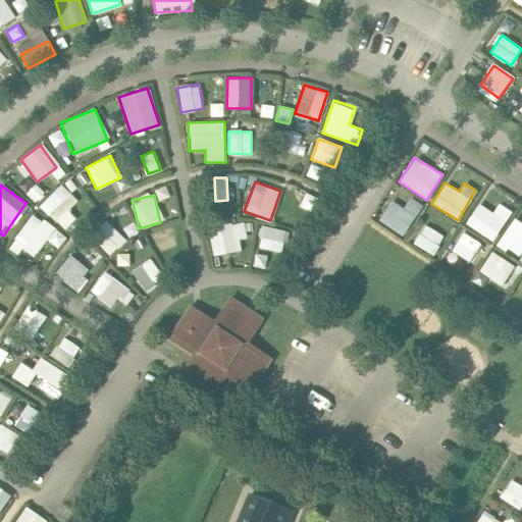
[(402,207),(390,200),(377,220),(402,236),(422,205),(409,197),(402,207)]
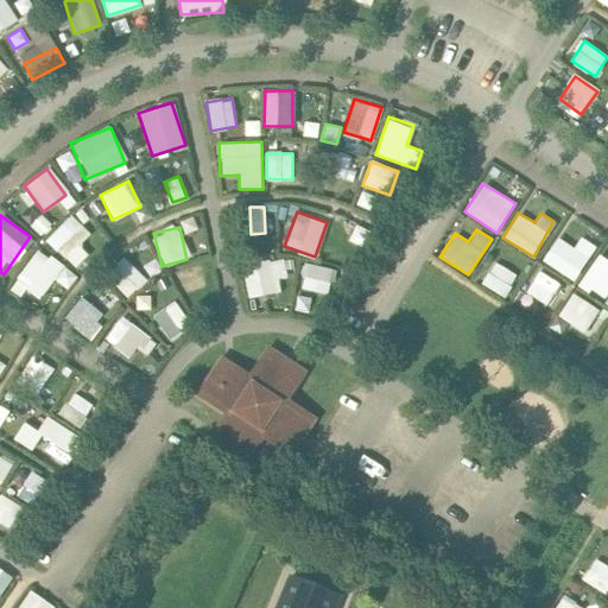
[(572,280),(595,246),(580,236),(572,246),(557,236),(542,260),(572,280)]
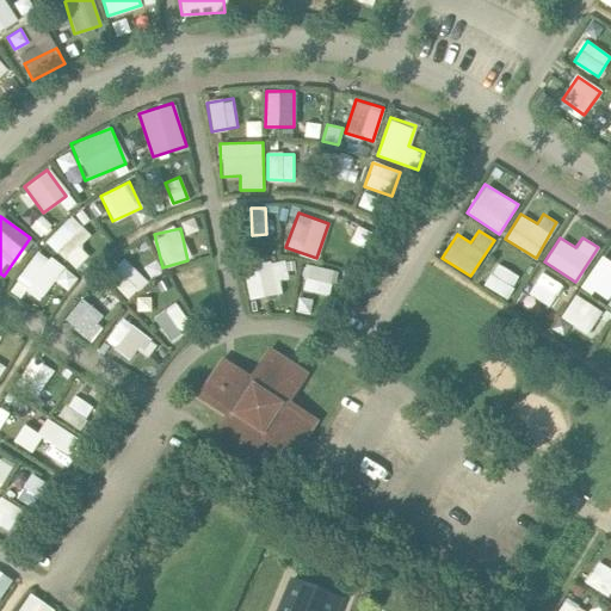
[(582,282),(605,300),(610,292),(610,261),(604,255),(582,282)]
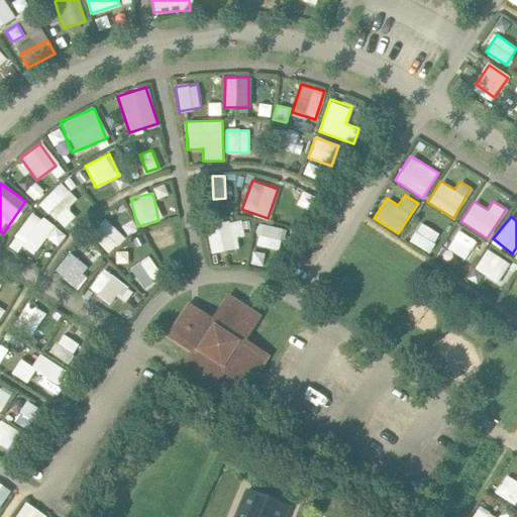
[(97,242),(109,252),(123,235),(103,218),(95,227),(104,234),(97,242)]
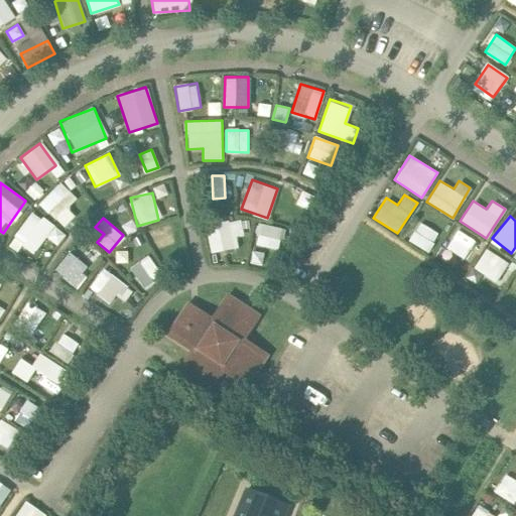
[(240,219),(205,225),(209,252),(238,248),(235,234),(242,233),(240,219)]
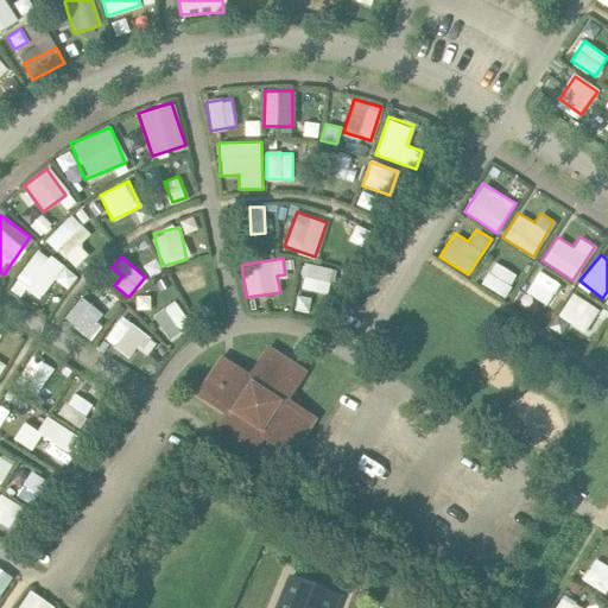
[(494,260),(480,283),(502,297),(517,274),(494,260)]
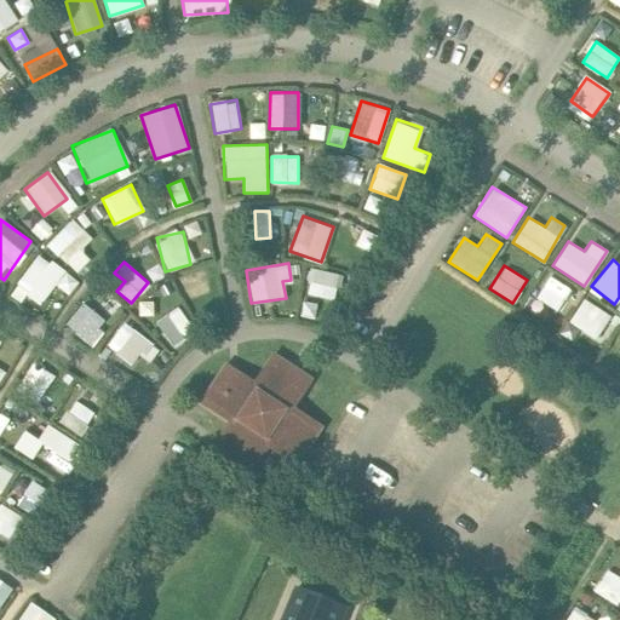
[(311,268),(304,292),(332,299),(339,275),(311,268)]
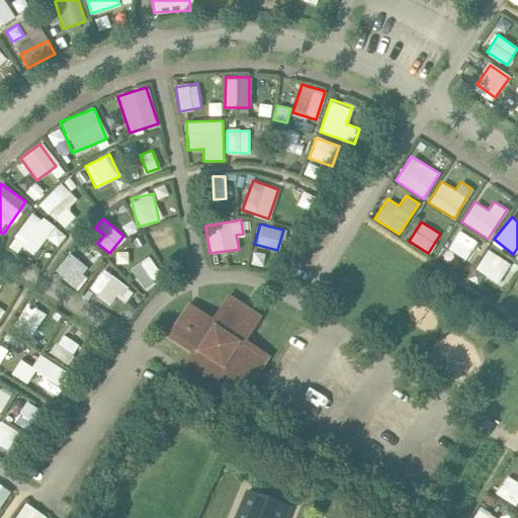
[(169,226),(149,230),(152,248),(173,244),(169,226)]
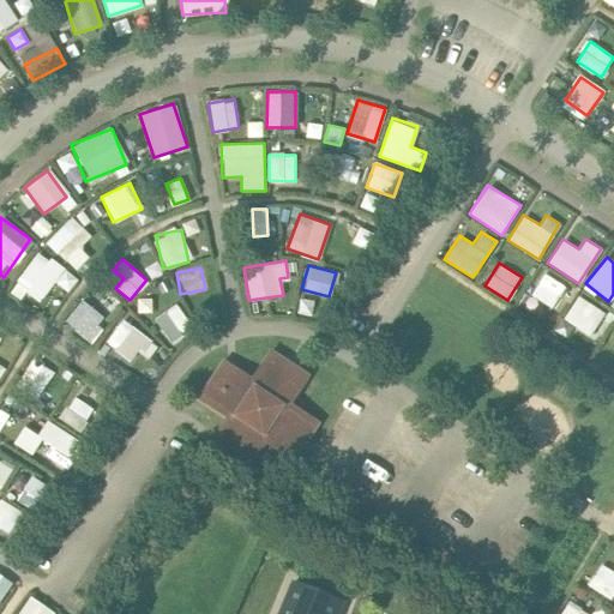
[(543,272),(529,295),(552,308),(566,287),(543,272)]
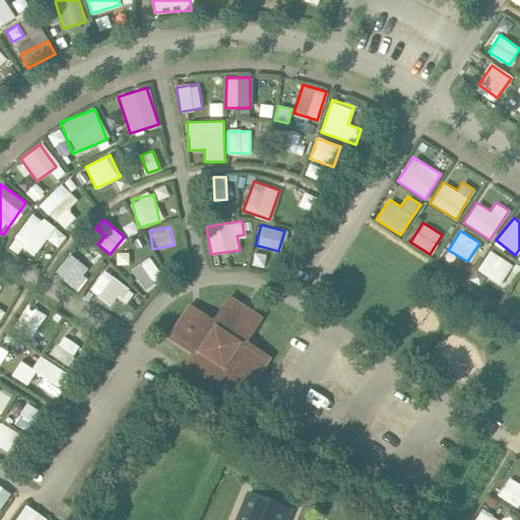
[(499,284),(512,265),(490,249),(475,268),(499,284)]
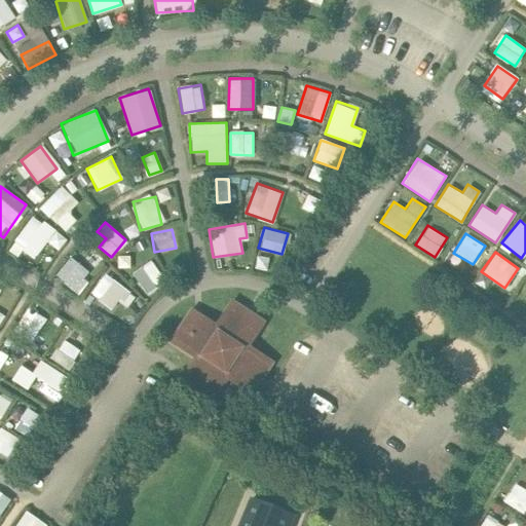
[(130,274),(146,294),(162,282),(147,261),(130,274)]
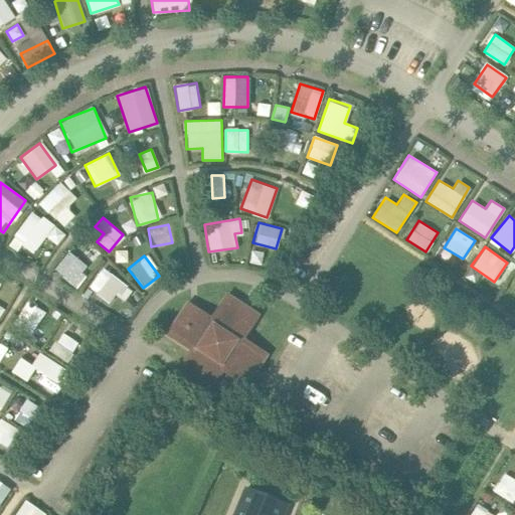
[(90,286),(122,307),(133,289),(102,268),(90,286)]
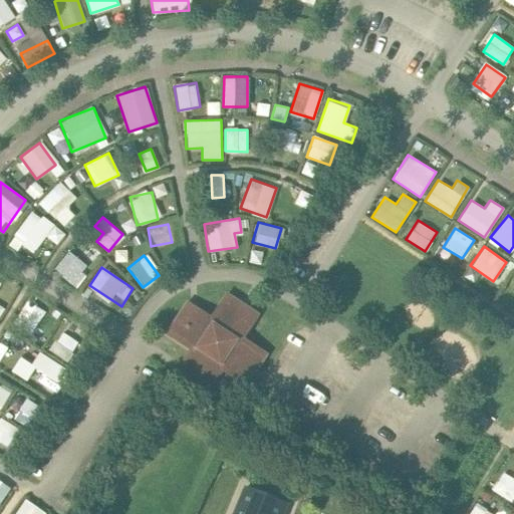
[(212,324),(190,309),(173,334),(196,349),(181,372),(206,389),(221,365),(244,380),(260,355),(237,340),(252,318),(227,301),(212,324)]
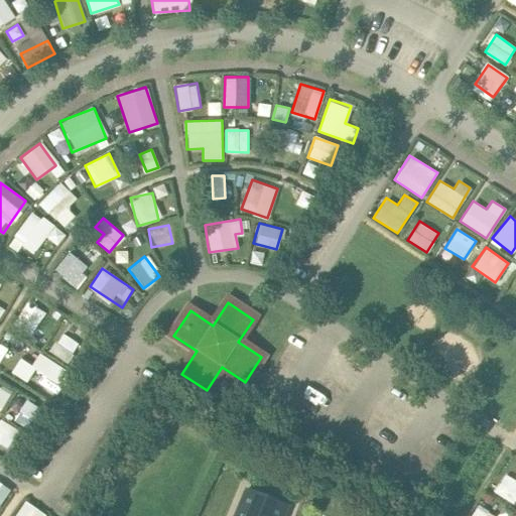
[(37,343),(44,333),(24,318),(17,328),(37,343)]
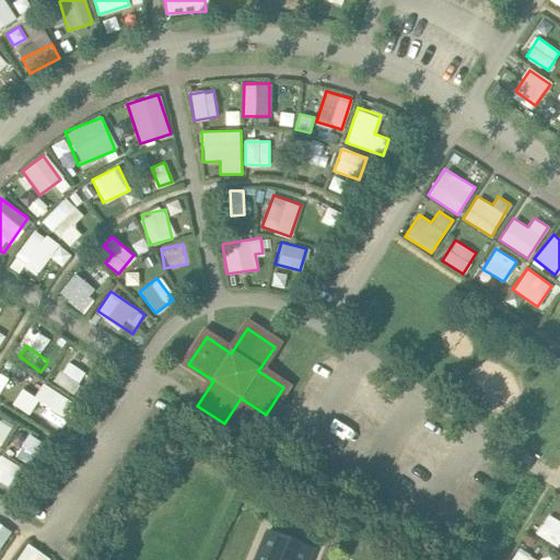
[(63,361),(54,382),(76,393),(85,371),(63,361)]
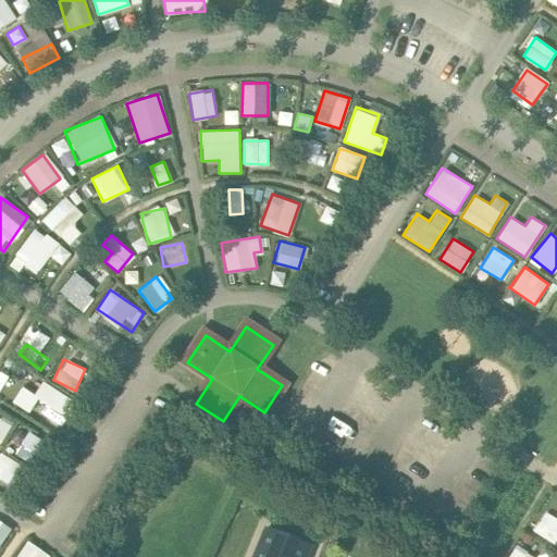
[(42,380),(33,393),(22,385),(12,400),(27,411),(36,399),(65,419),(76,404),(42,380)]
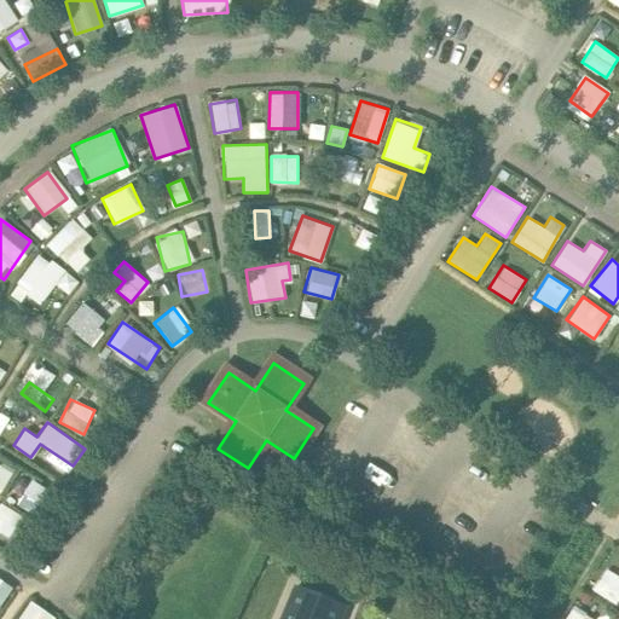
[(0,463),(0,489),(12,473),(0,463)]
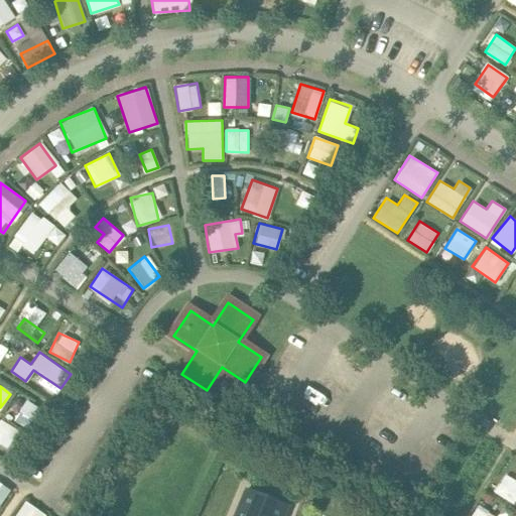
[(33,432),(46,412),(26,399),(13,418),(33,432)]
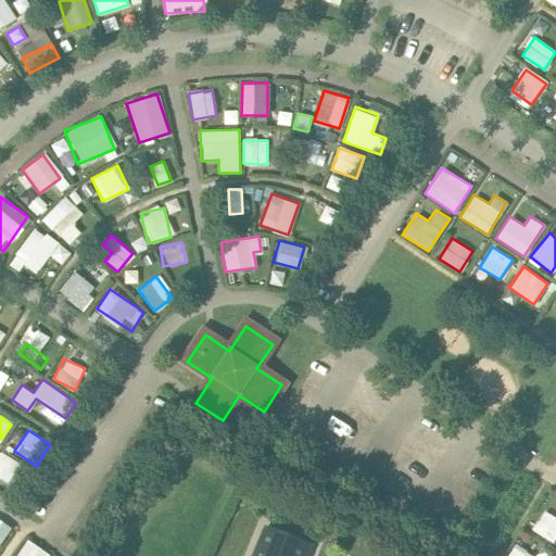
[(0,454),(0,478),(9,481),(16,459),(0,454)]
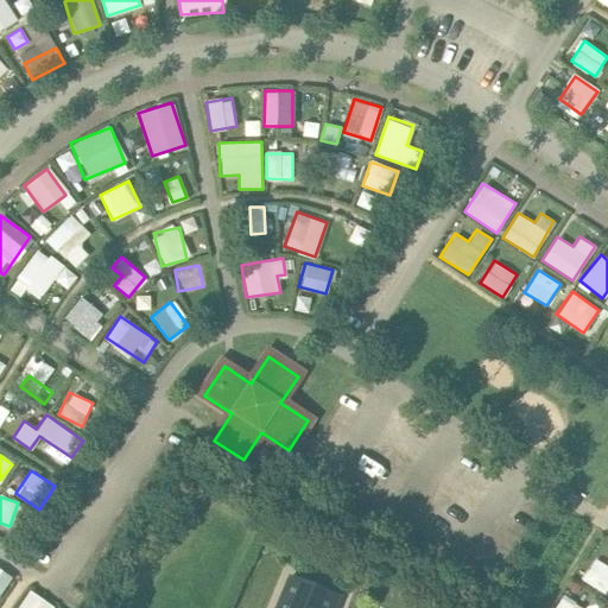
[(607,577),(607,564),(590,555),(584,565),(607,577)]
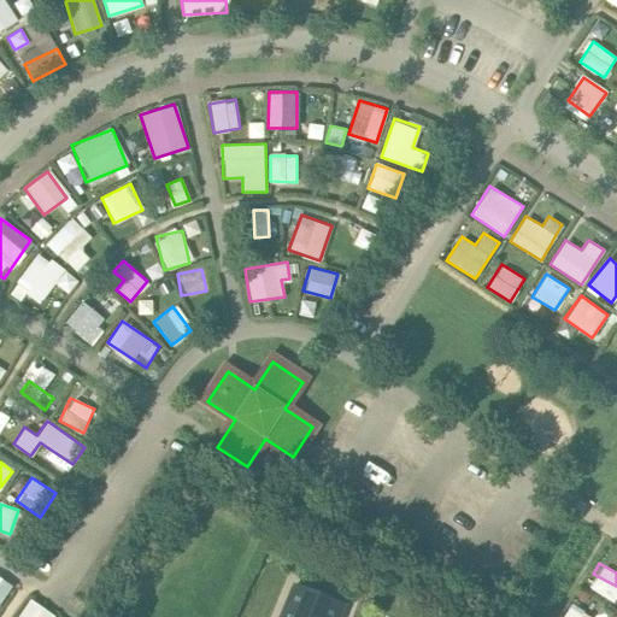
[(616,589),(594,576),(587,587),(616,605),(616,603),(616,589)]
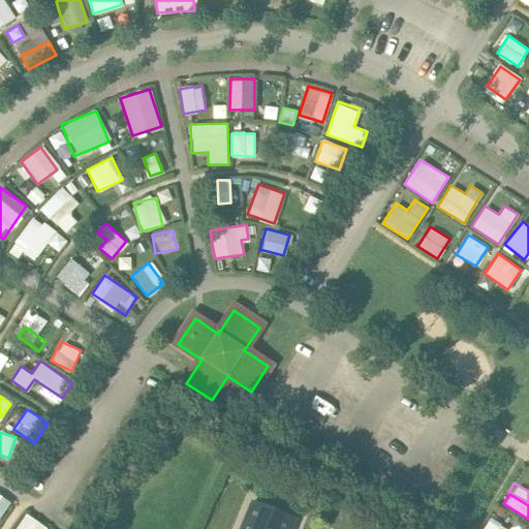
[(0,516),(8,504),(0,497),(0,516)]
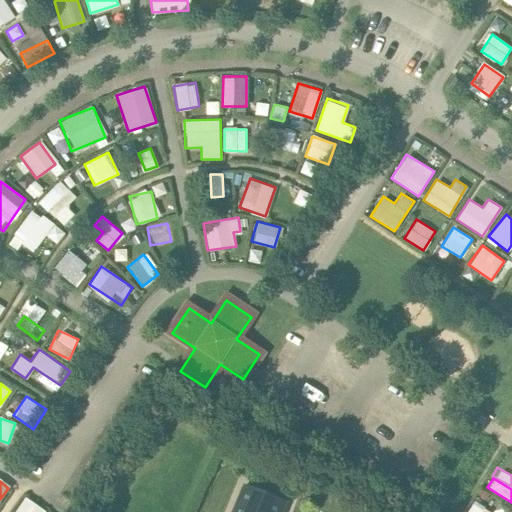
[(282,511),(285,505),(244,488),(233,511),(282,511)]
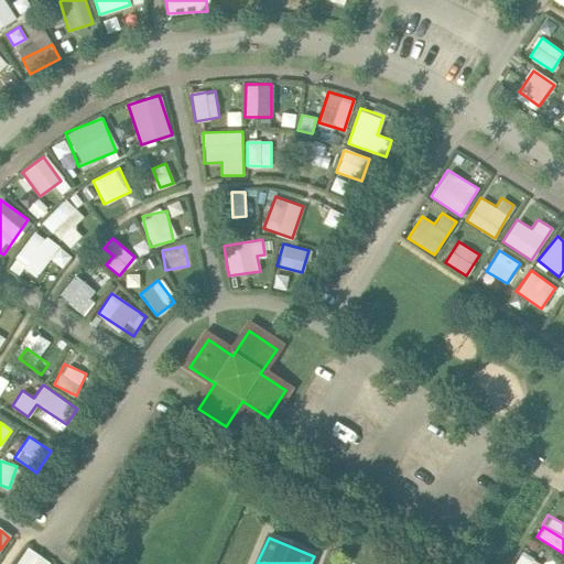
[(28,546),(14,563),(47,563),(50,562),(28,546)]
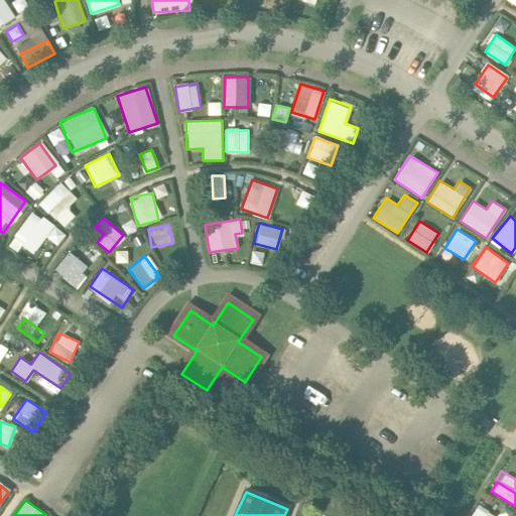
[(475,507),(471,515),(495,515),(496,514),(475,507)]
